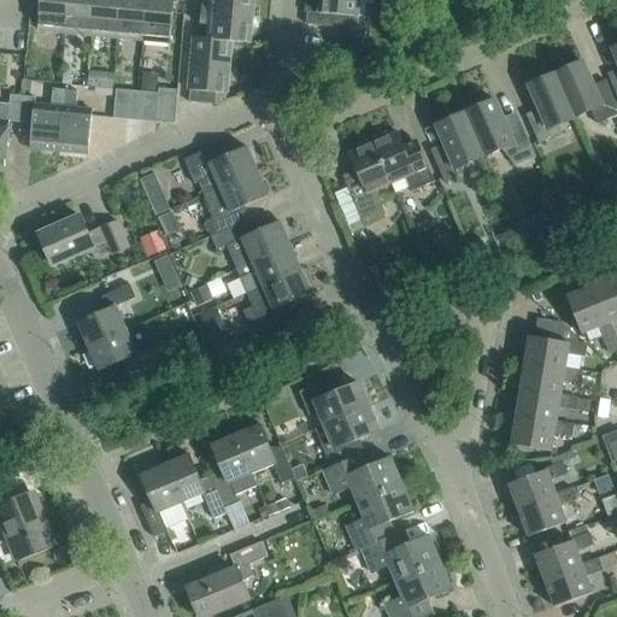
[(68,0),(41,0),(39,31),(65,34),(68,0)]
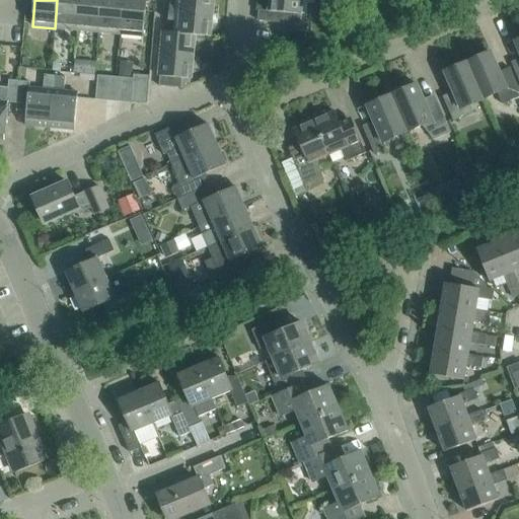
[(77,30),(79,0),(57,0),(55,28),(77,30)]
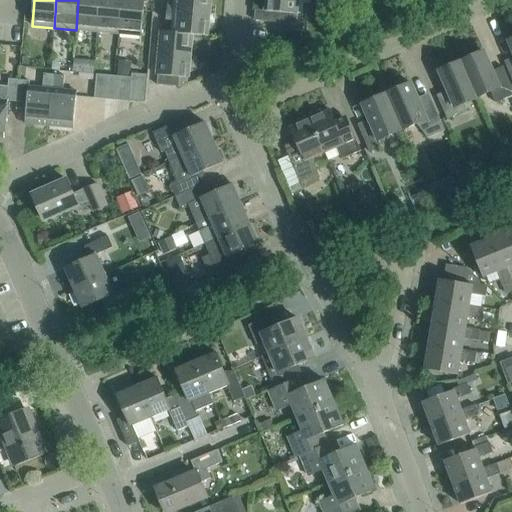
[(97,32),(100,0),(78,0),(76,30),(97,32)]
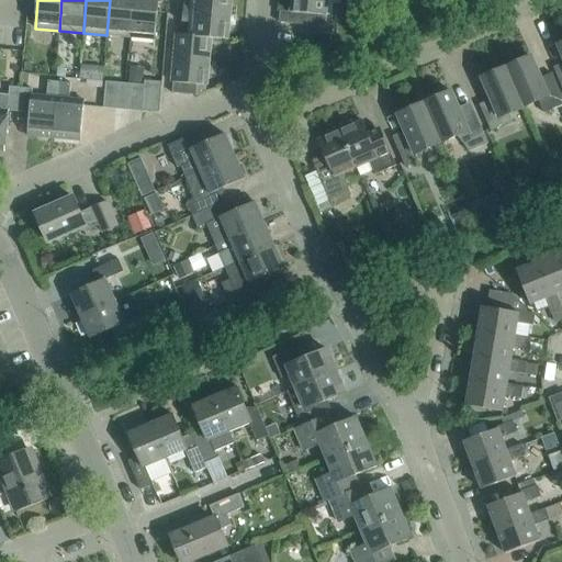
[(131,37),(133,0),(110,0),(107,35),(131,37)]
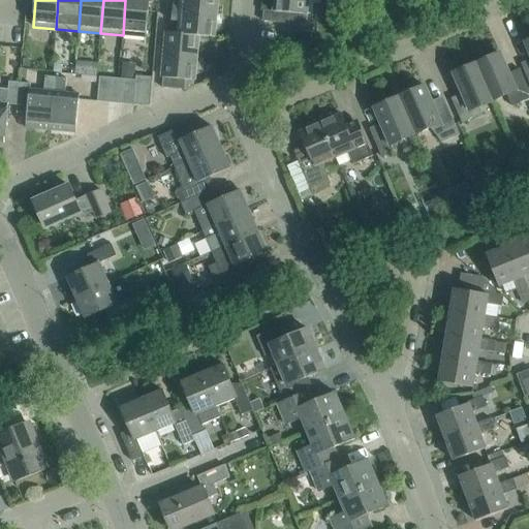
[(146,37),(149,2),(135,1),(135,0),(125,0),(123,35),(146,37)]
